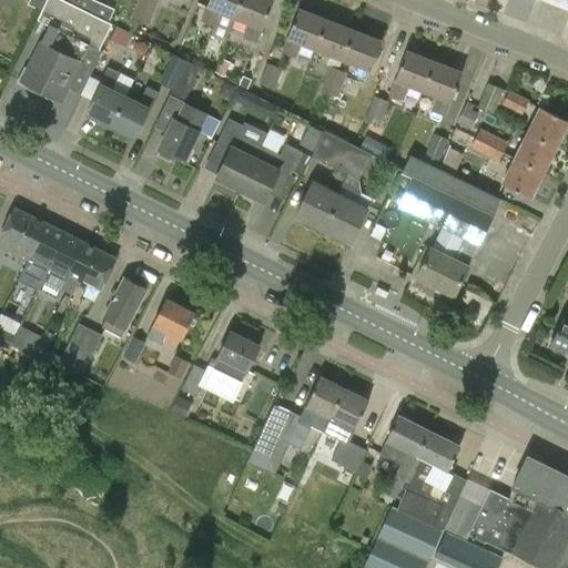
[(48,0),(39,21),(49,26),(21,82),(61,102),(68,89),(81,94),(102,51),(100,50),(112,24),(110,23),(114,10),(92,0),(48,0)]
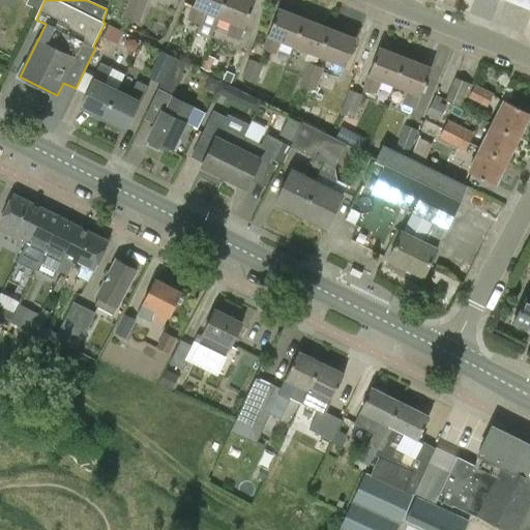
[(137,7),(144,10),(146,3),(137,0),(129,0),(127,7),(136,11),(137,7)]
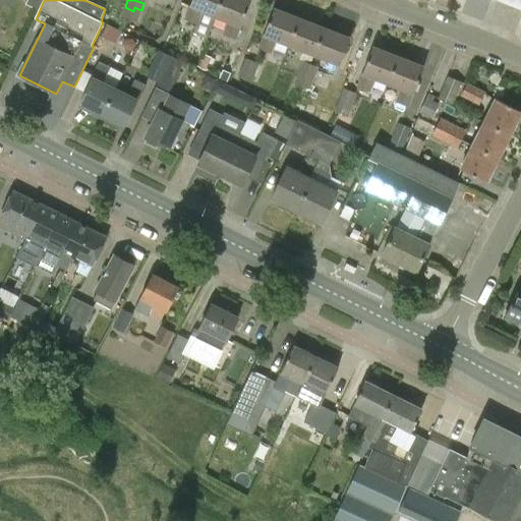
[(196,24),(201,11),(215,16),(221,0),(191,0),(189,6),(184,19),(196,24)]
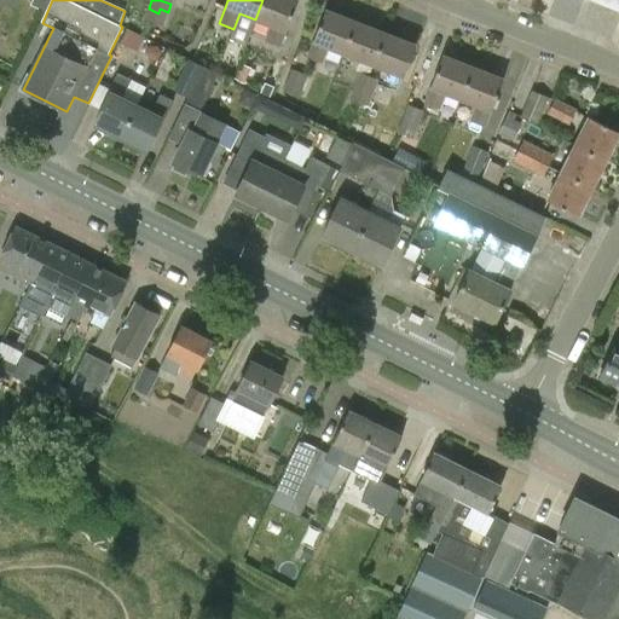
[(279,47),(298,0),(262,0),(255,19),(272,25),(266,42),(270,44),(266,53),(277,57),(279,47)]
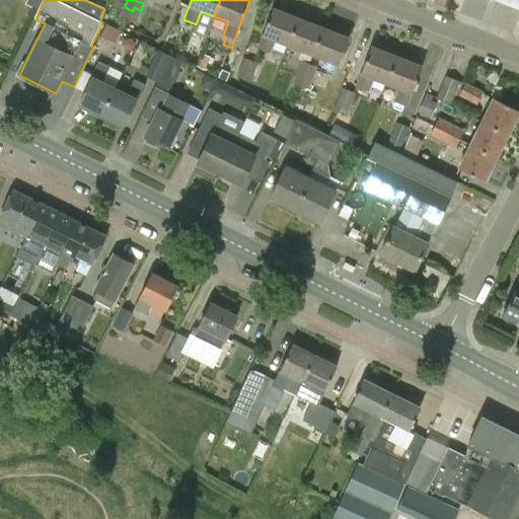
[(137,22),(141,10),(134,7),(133,11),(125,7),(121,16),(129,19),(137,22)]
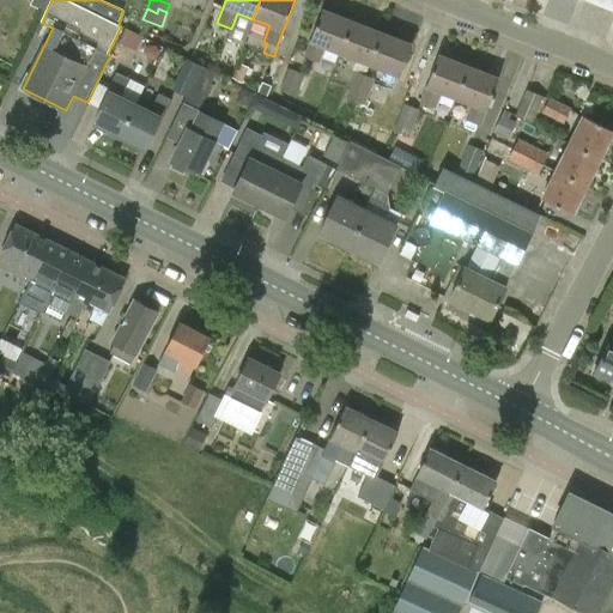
[(319,64),(325,48),(339,54),(352,22),(322,11),(317,24),(304,58),(319,64)]
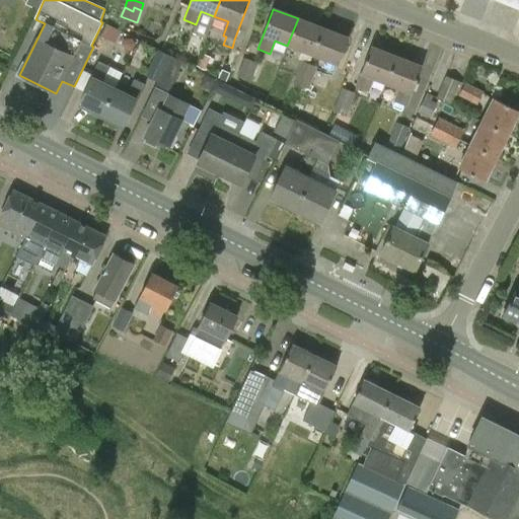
[(312,56),(323,28),(298,18),(287,46),(312,56)]
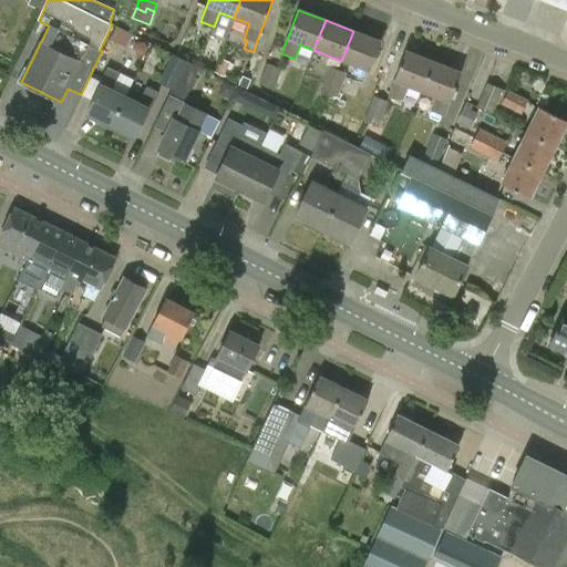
[(116,28),(110,40),(125,48),(132,35),(116,28)]
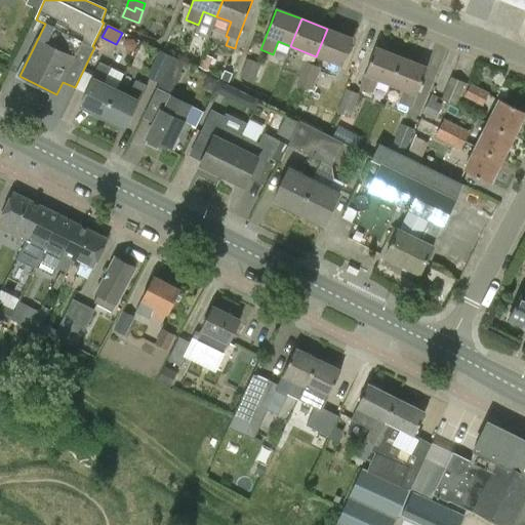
[(353,39),(327,29),(316,56),(341,66),(353,39)]
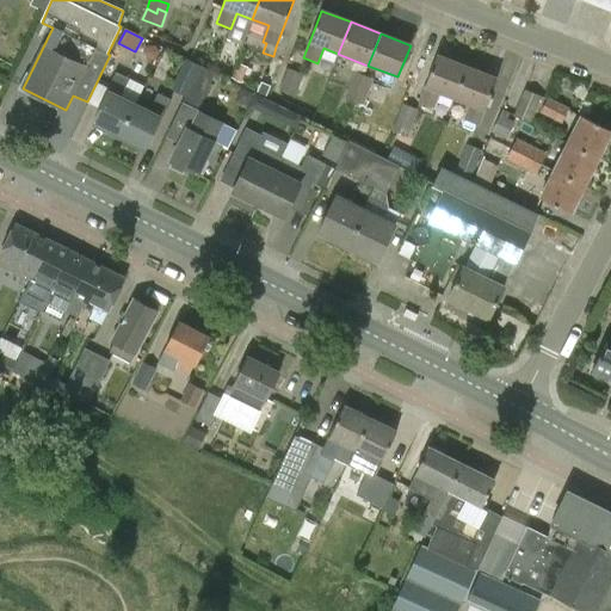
[(159,54),(155,47),(148,47),(144,54),(148,60),(155,60),(159,54)]
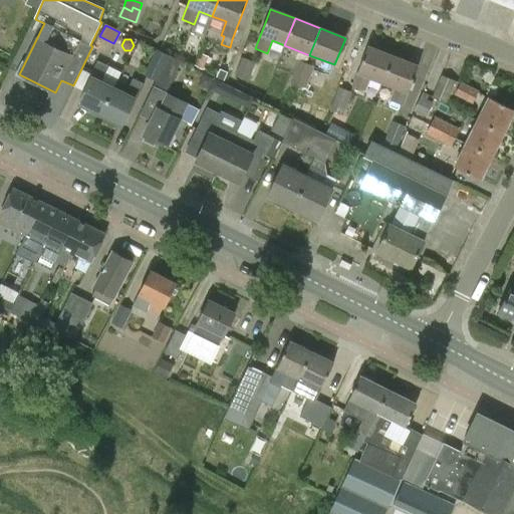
[(363,91),(368,77),(382,83),(393,56),(367,46),(352,86),(363,91)]
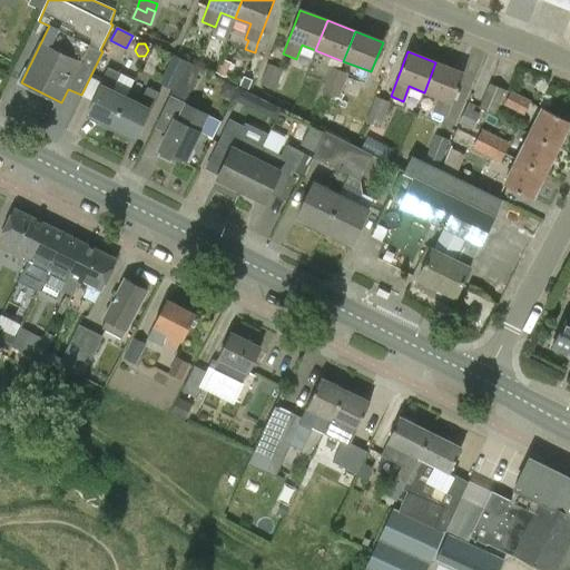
[(160,85),(174,90),(187,61),(177,57),(174,55),(160,85)]
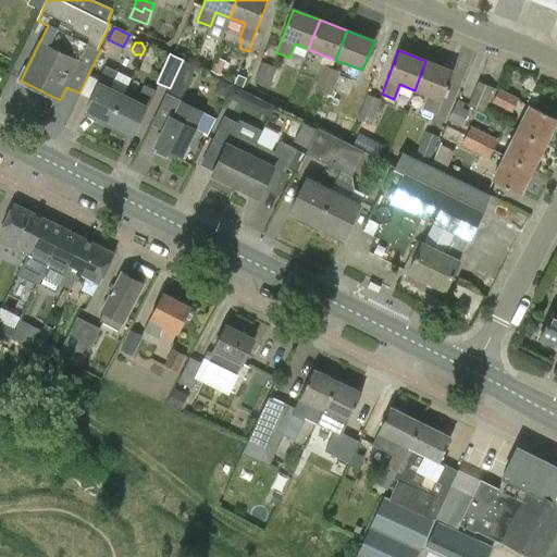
[(436,115),(453,72),(425,61),(415,90),(429,96),(423,110),(436,115)]
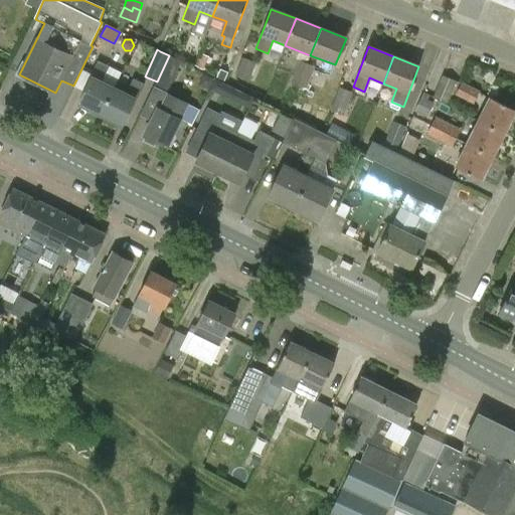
[(168,57),(157,81),(154,88),(166,95),(182,63),(170,57),(168,57)]
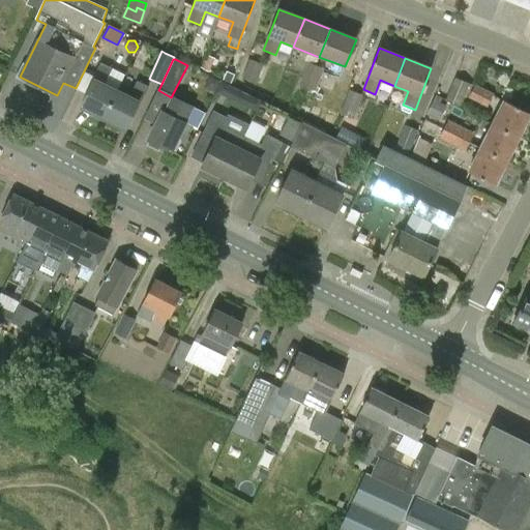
[(243,79),(258,84),(264,65),(251,60),(243,79)]
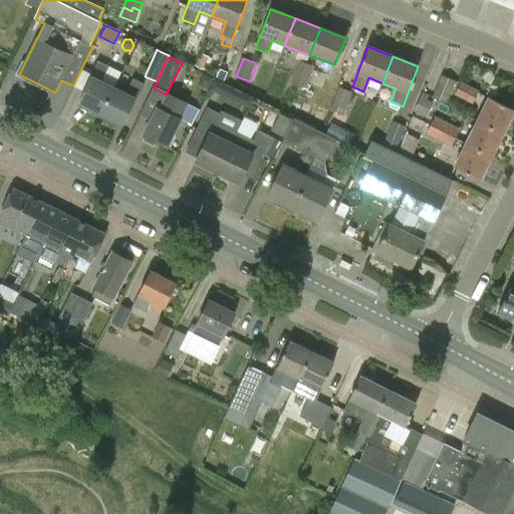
[(80,100),(78,103),(80,104),(100,114),(114,88),(121,73),(108,67),(97,61),(89,77),(91,78),(80,100)]
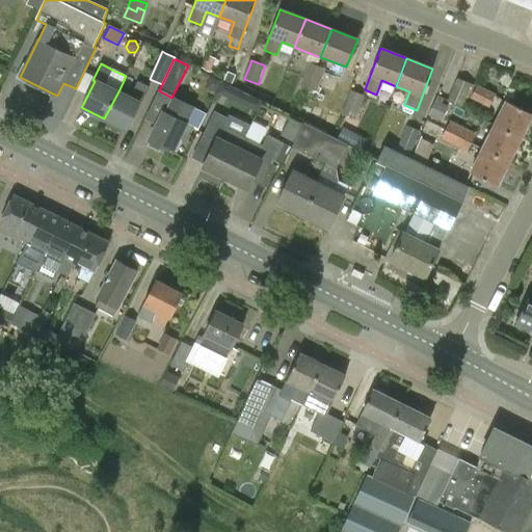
[(326,70),(310,63),(304,77),(312,80),(313,76),(322,80),(326,70)]
